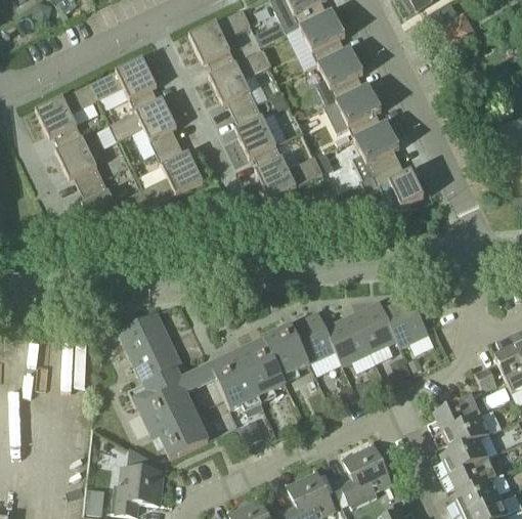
[(289,33),(300,27),(329,13),(322,2),(328,0),(272,0),(289,33)]
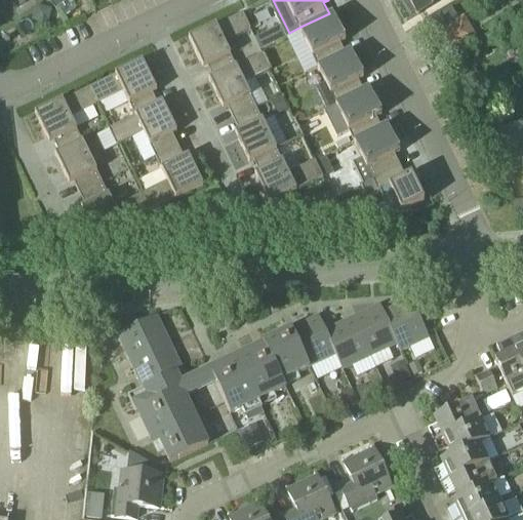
[(406,0),(412,10),(416,7),(418,11),(436,0),(406,0)]
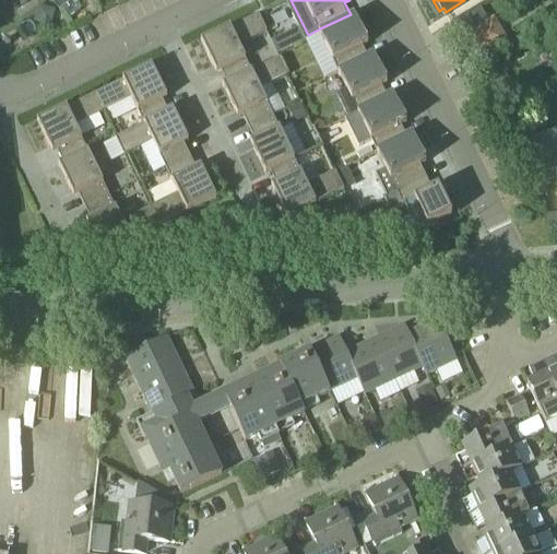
[(454,20),(461,32),(464,30),(488,16),(481,4),(454,20)]
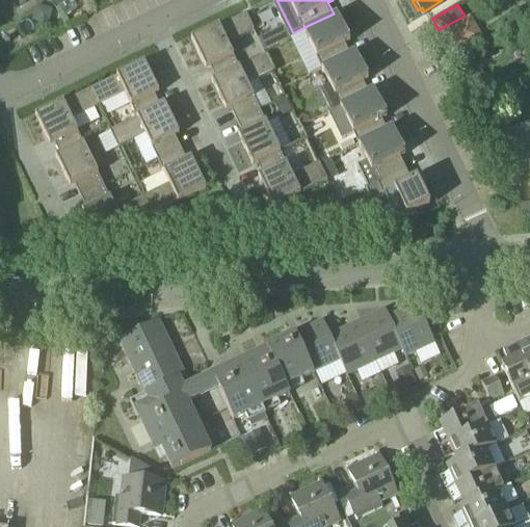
[(247,9),(193,36),(204,59),(209,57),(217,75),(243,62),(232,38),(256,26),(247,9)]
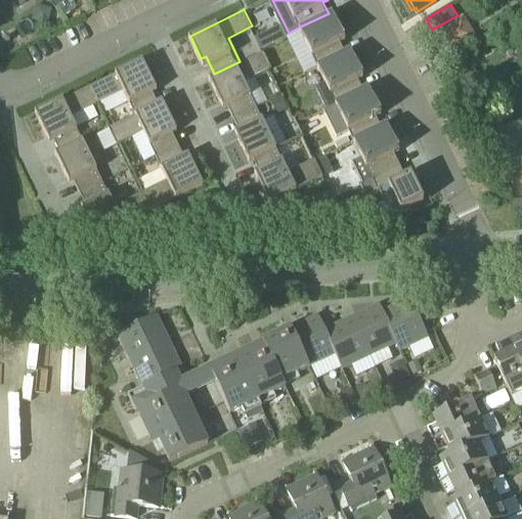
[(334,11),(329,13),(300,27),(318,65),(346,51),(341,40),(346,37),(334,11)]
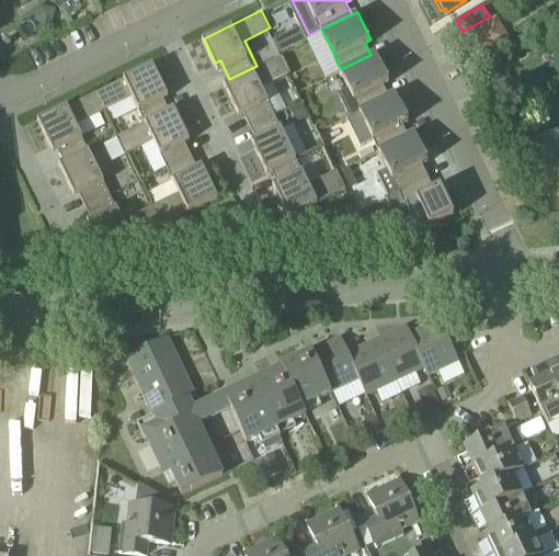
[(352,114),(361,110),(390,94),(385,82),(390,80),(377,52),(371,55),(341,69),(350,86),(340,90),(352,114)]
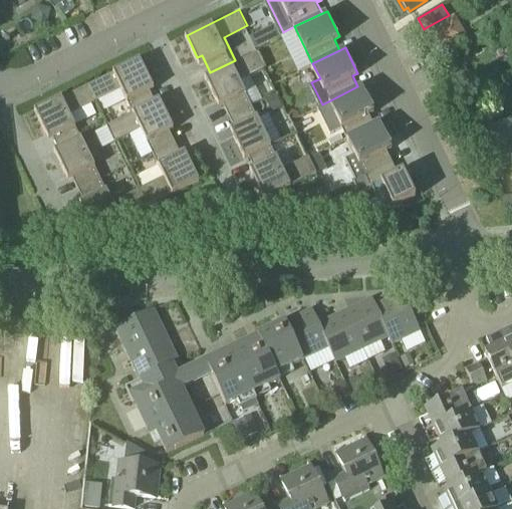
[(230,113),(255,100),(243,76),(266,65),(258,49),(235,60),(210,72),(206,74),(217,97),(221,95),(230,113)]
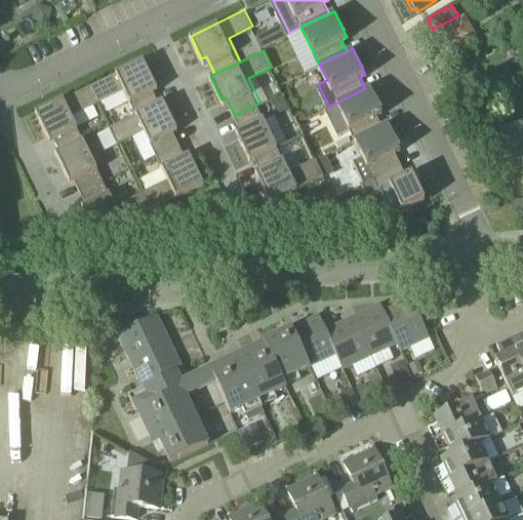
[(90,84),(98,101),(125,88),(136,113),(159,101),(151,83),(155,81),(144,57),(90,84)]
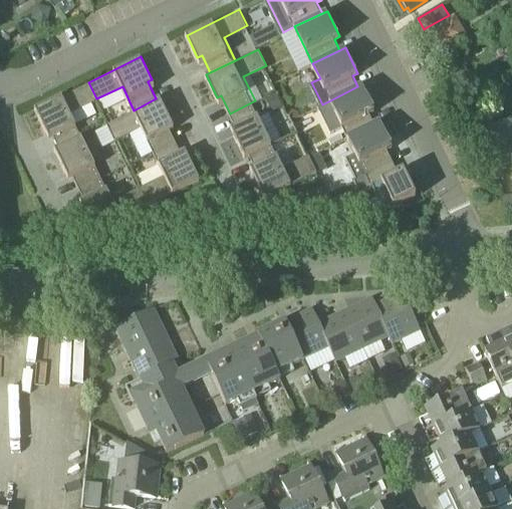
[(59,146),(82,136),(70,111),(96,98),(88,82),(36,107),(47,131),(51,129),(59,146)]
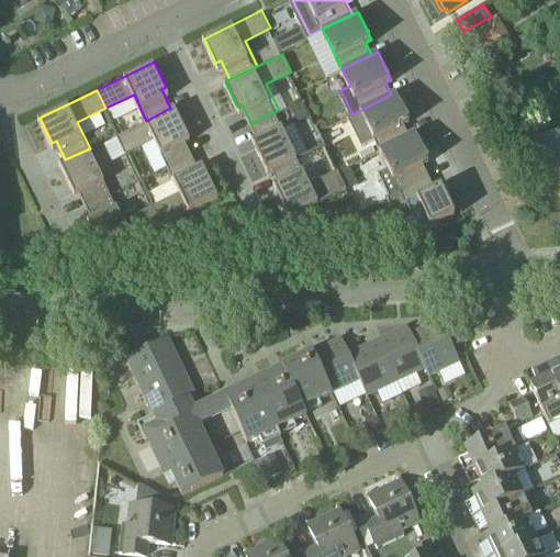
[(381,149),(411,135),(404,122),(411,120),(396,92),(391,95),(361,110),(378,143),(381,148),(381,149)]
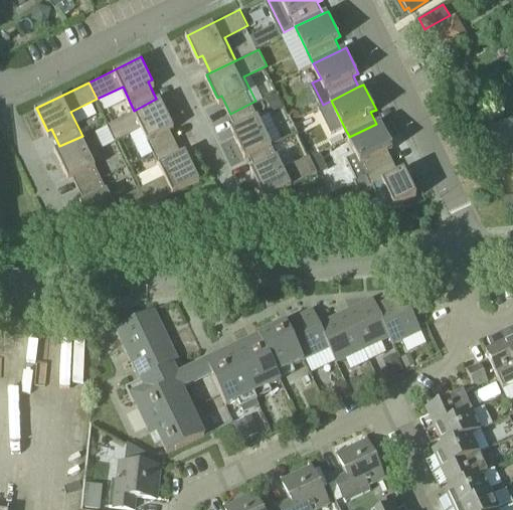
[(156,99),(134,111),(108,123),(116,140),(142,127),(154,151),(176,140),(167,122),(172,120),(161,97),(156,99)]
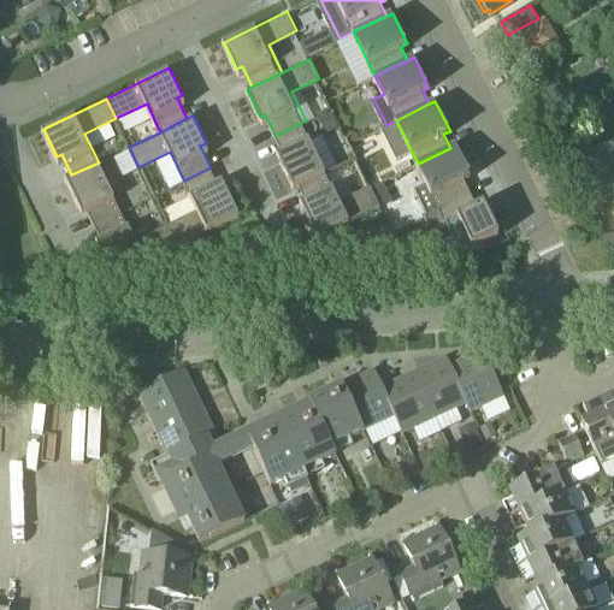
[(306,120),(276,136),(287,158),(281,160),(294,187),(300,184),(299,183),(329,169),(340,164),(324,132),(314,137),(306,120)]
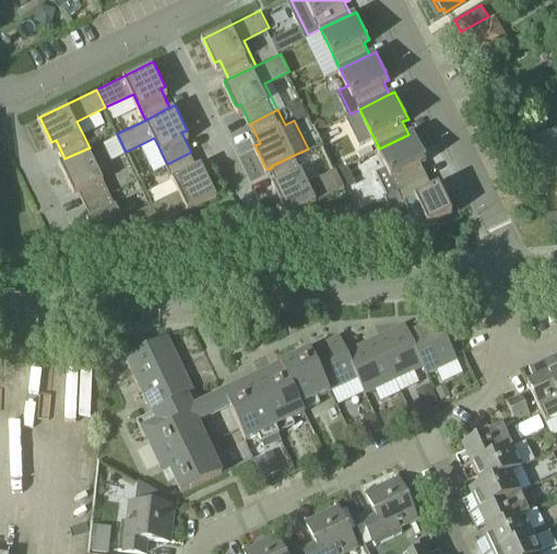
[(414,131),(409,134),(379,149),(387,165),(377,171),(389,193),(399,188),(428,174),(422,162),(427,158),(414,131)]
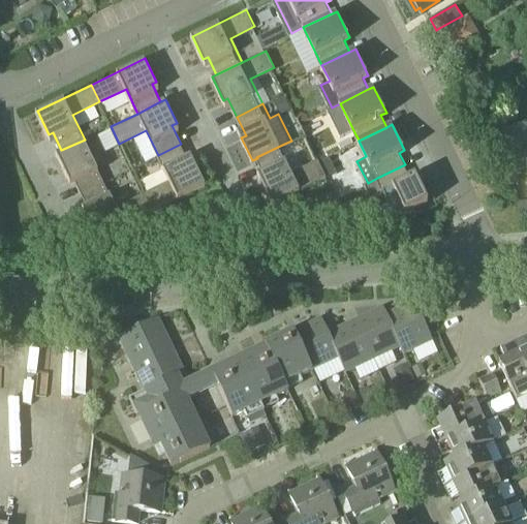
[(111,126),(98,132),(106,150),(119,144),(111,126)]
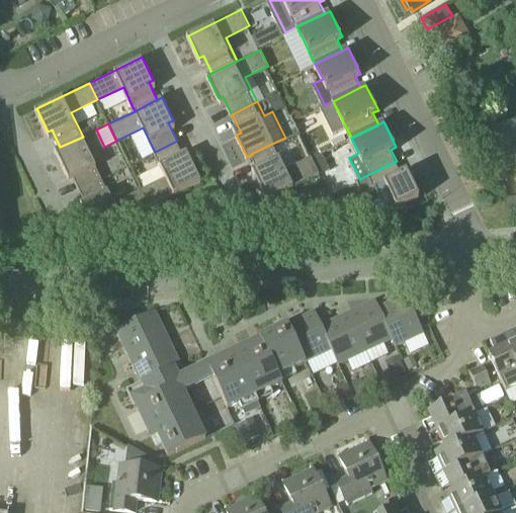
[(80,188),(102,177),(83,137),(60,147),(56,149),(67,172),(71,170),(80,188)]
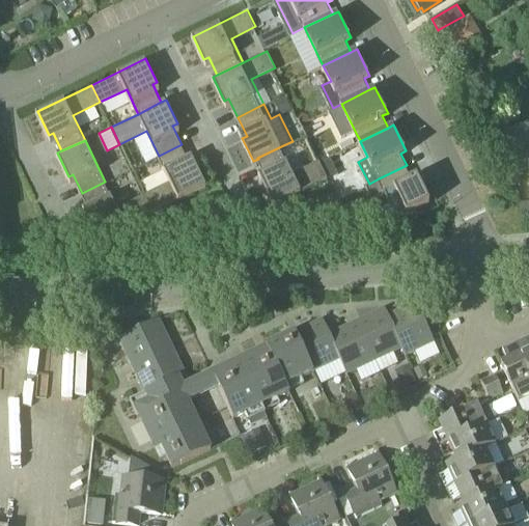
[(182,144),(159,156),(170,181),(144,193),(152,210),(206,184),(195,161),(191,163),(182,144)]
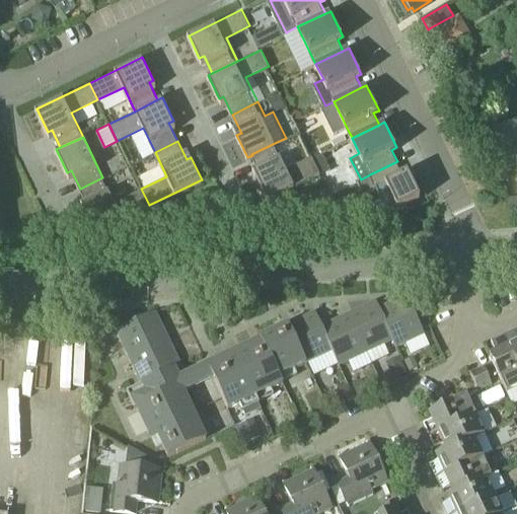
[(268,198),(321,172),(312,155),(289,167),(277,142),(251,154),(252,155),(261,172),(256,175),(268,198)]
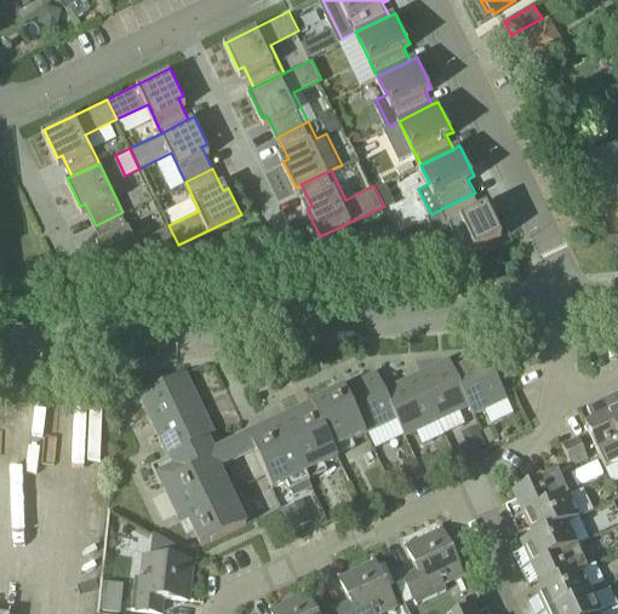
[(481,207),(475,193),(442,208),(450,223),(448,223),(464,253),(503,235),(488,204),(481,207)]
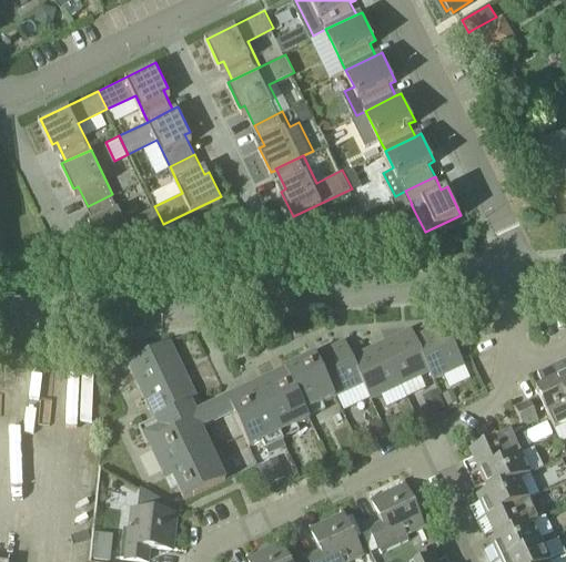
[(163,224),(154,206),(125,221),(112,194),(88,206),(98,226),(93,228),(105,253),(134,238),(163,224)]
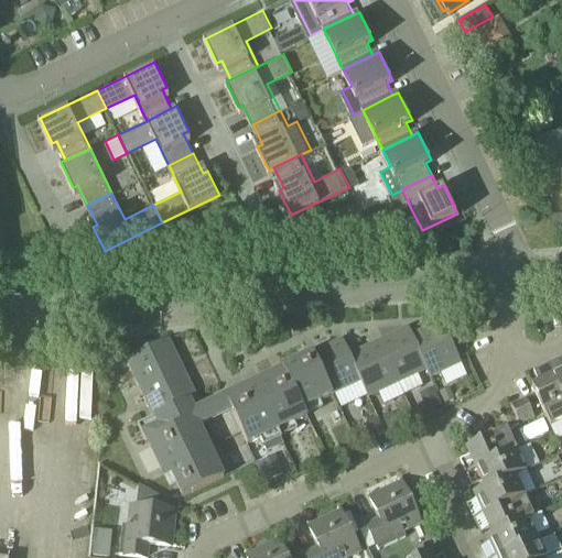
[(429,365),(429,367),(432,374),(462,359),(444,323),(438,326),(435,321),(413,332),(429,365)]
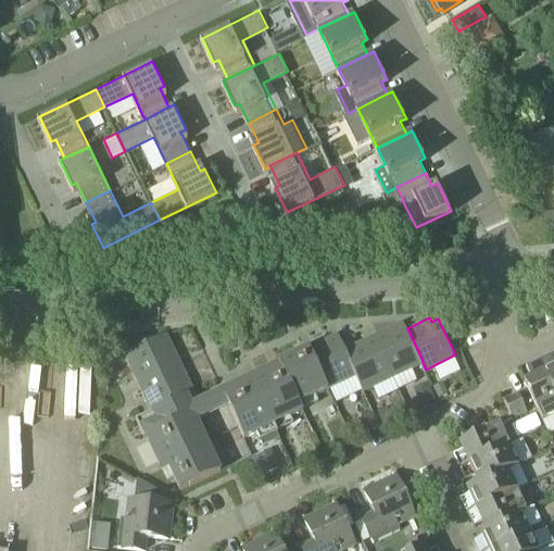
[(393,375),(423,362),(423,361),(407,328),(404,320),(380,330),(382,335),(375,338),(393,375)]
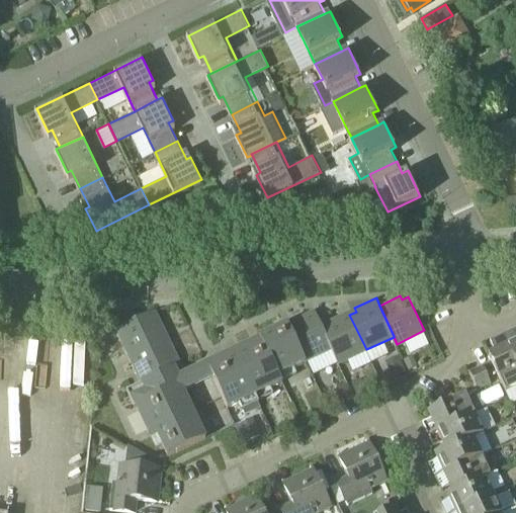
[(117,326),(131,353),(169,335),(156,308),(117,326)]
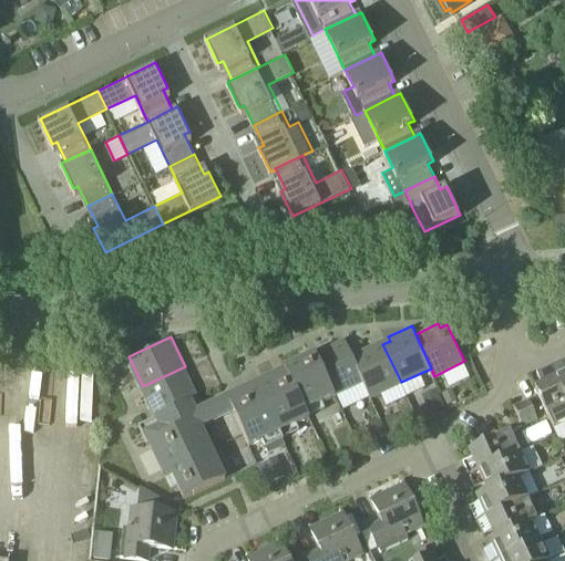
[(338,341),(316,352),(336,393),(365,380),(352,353),(353,353),(348,341),(340,344),(338,341)]
